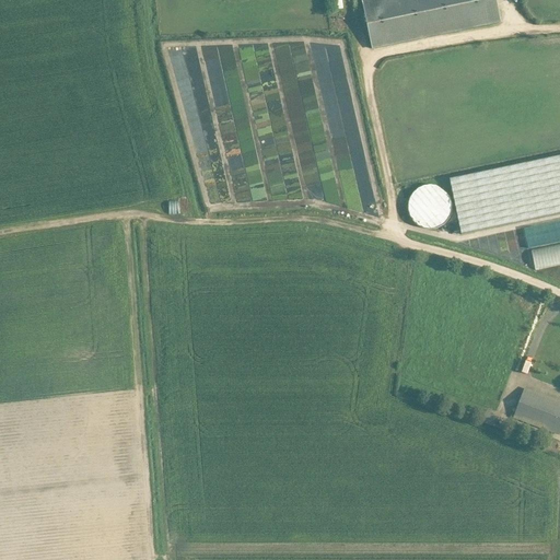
[(496,0),(366,0),(361,1),(372,50),(501,23),(496,0)]
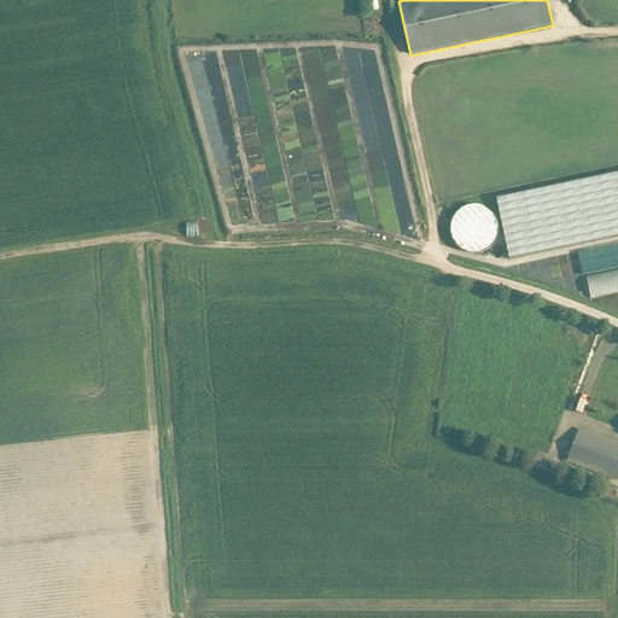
[(509,260),(617,235),(617,173),(496,199),(509,260)]
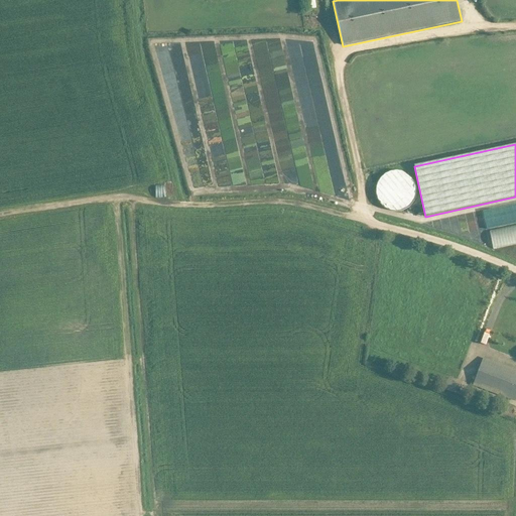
[(416,196),(417,191),(416,187),(415,183),(413,179),(411,176),(408,174),(404,172),(401,171),(396,170),(392,171),(389,172),(385,174),(382,176),(379,179),(378,183),(376,187),(376,191),(376,196),(378,199),(379,203),(381,205),(384,208),(388,210),(392,211),(394,212),(396,212),(400,212),(404,211),(408,209),(411,206),(413,203),(415,199),(416,196)]
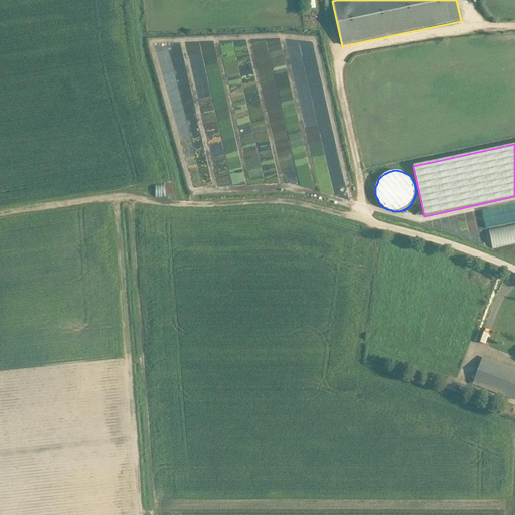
[(143,175),(135,175),(135,183),(143,183),(143,175)]
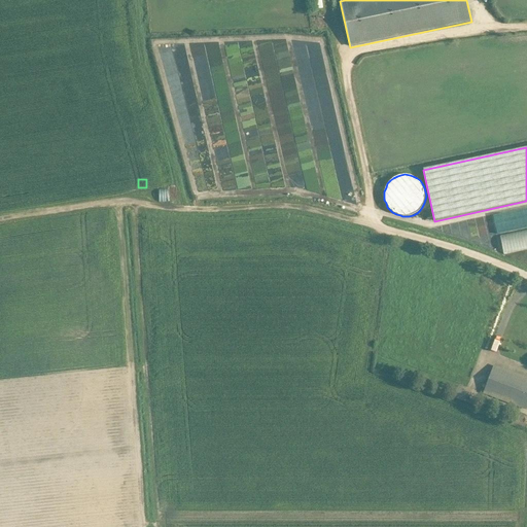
[(526,209),(490,215),(495,253),(526,248),(526,209)]
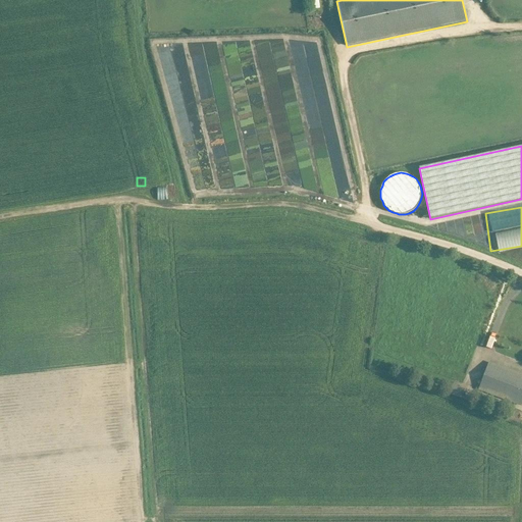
[(521,374),(482,361),(474,384),(518,400),(521,388),(521,374)]
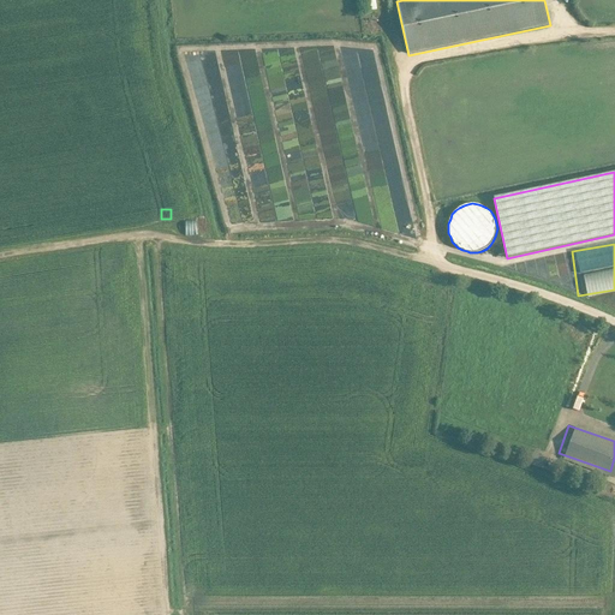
[(547,454),(553,436),(545,434),(539,453),(547,454)]
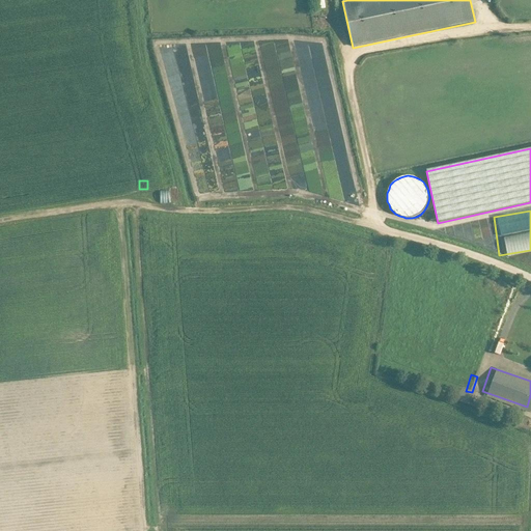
[(456,390),(452,399),(466,404),(469,395),(456,390)]
